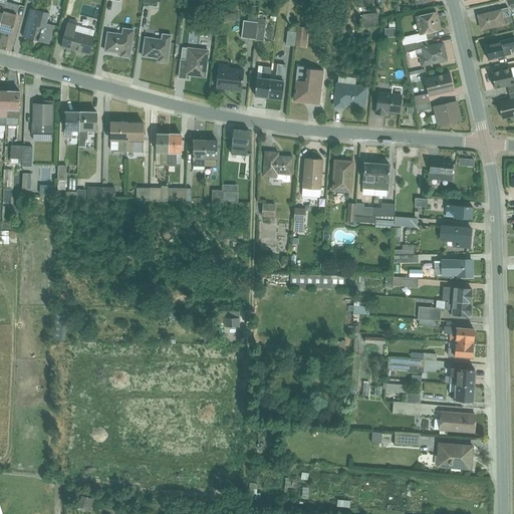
[(6,2),(0,24),(0,31),(11,34),(18,6),(6,2)]
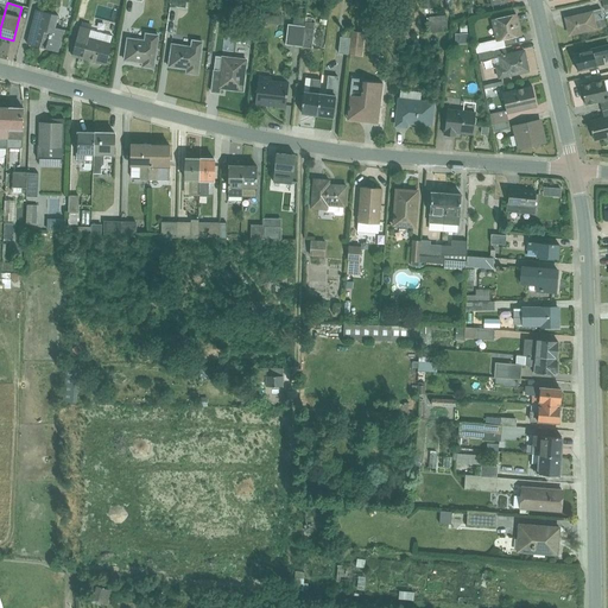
[(36,11),(27,44),(40,48),(40,46),(45,48),(45,49),(58,52),(64,30),(55,27),(58,16),(36,11)]
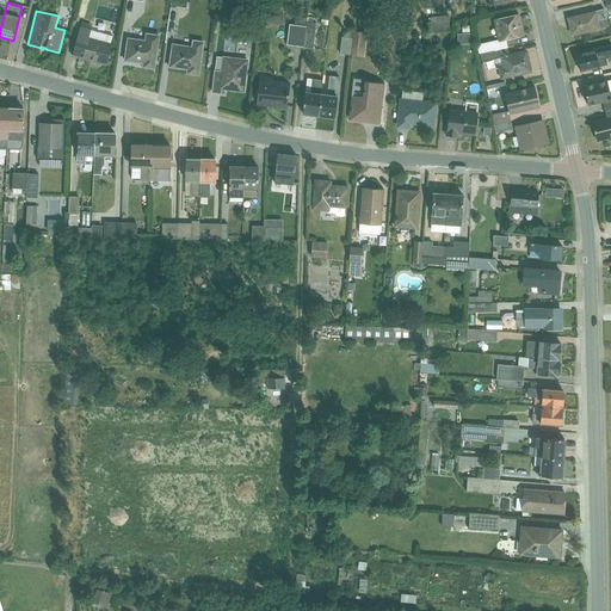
[(604,11),(568,19),(572,35),(609,26),(604,11)]
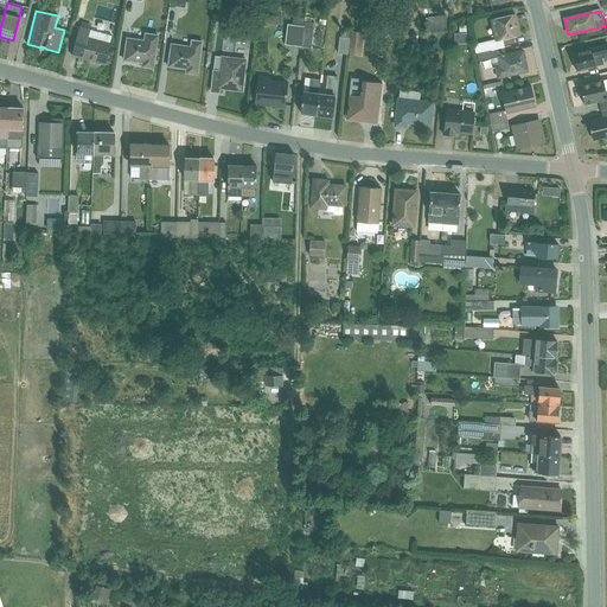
[(260,13),(259,23),(268,23),(269,14),(260,13)]
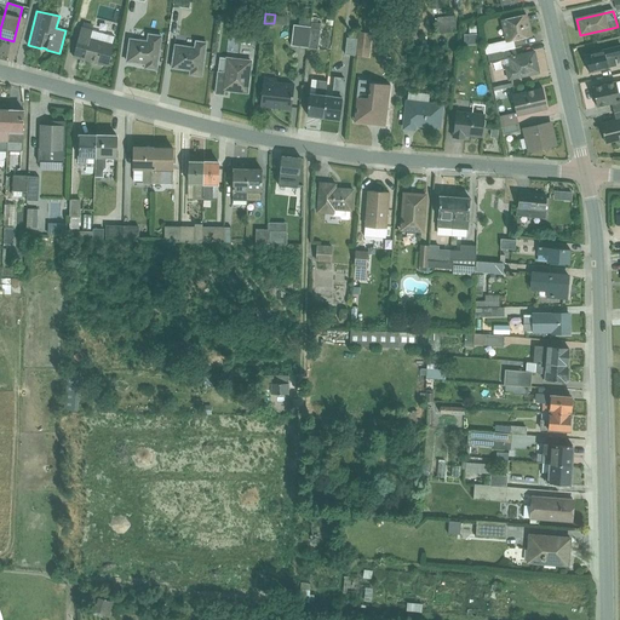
[(487,55),(515,49),(514,41),(530,36),(526,15),(500,21),(505,41),(484,46),(486,55),(487,55)]
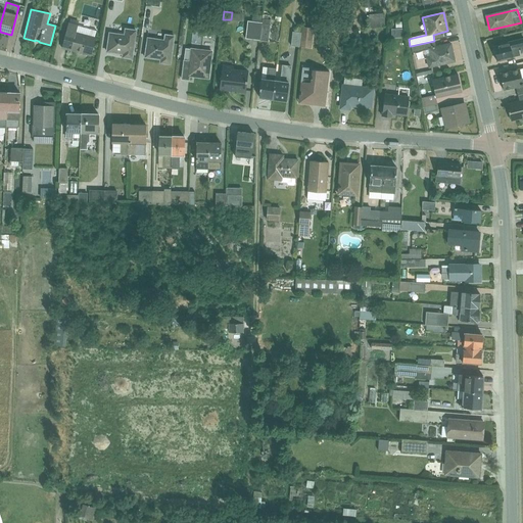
[(383,14),(369,15),(370,29),(384,27),(384,18),(383,18),(383,14)]
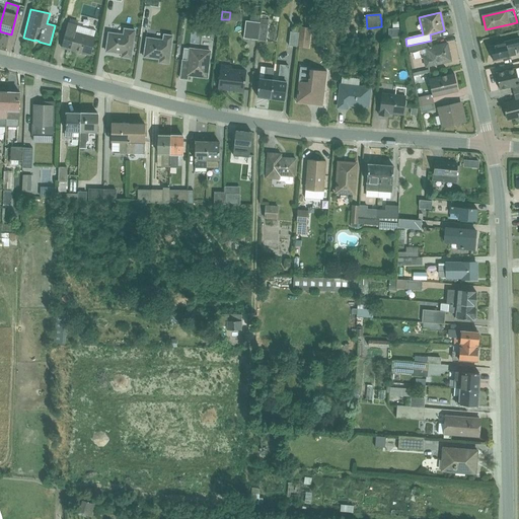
[(244,39),(257,41),(261,16),(252,15),(252,18),(250,17),(250,22),(245,21),(244,39)]
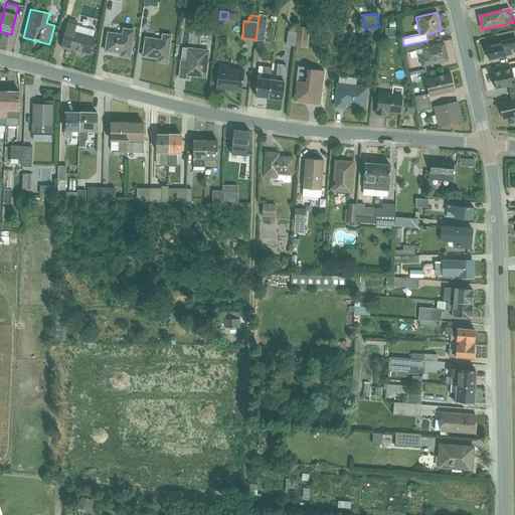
[(259,16),(255,40),(264,41),(267,20),(264,20),(265,15),(259,15),(259,16)]
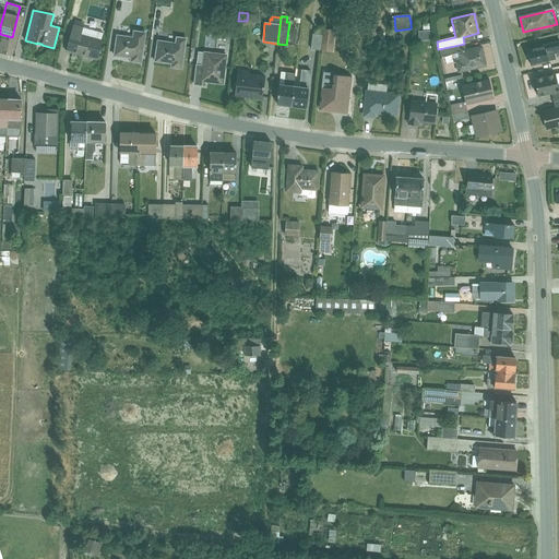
[(73,24),(66,51),(82,56),(82,55),(86,56),(86,57),(97,60),(103,40),(81,34),(84,23),(75,21),(74,24),(73,24)]
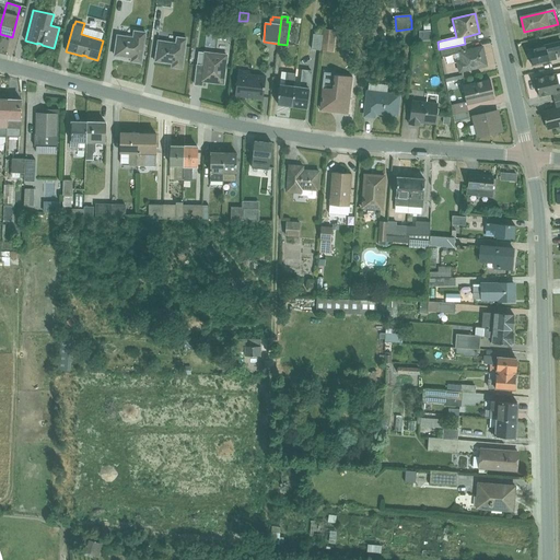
[(312,49),(321,50),(323,35),(322,35),(323,28),(318,27),(318,31),(315,30),(314,35),(313,34),(312,49)]
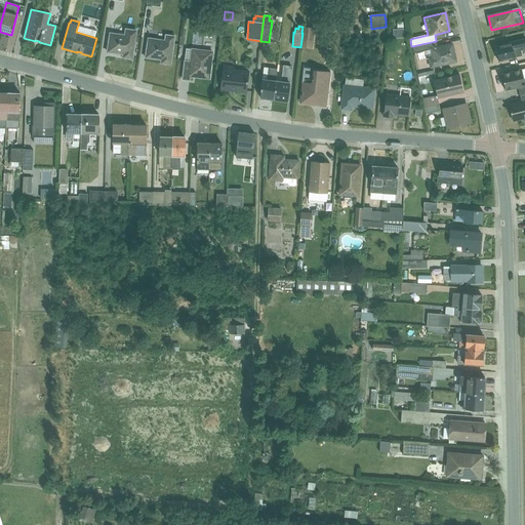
[(315,29),(303,27),(303,33),(300,47),(312,48),(315,29)]
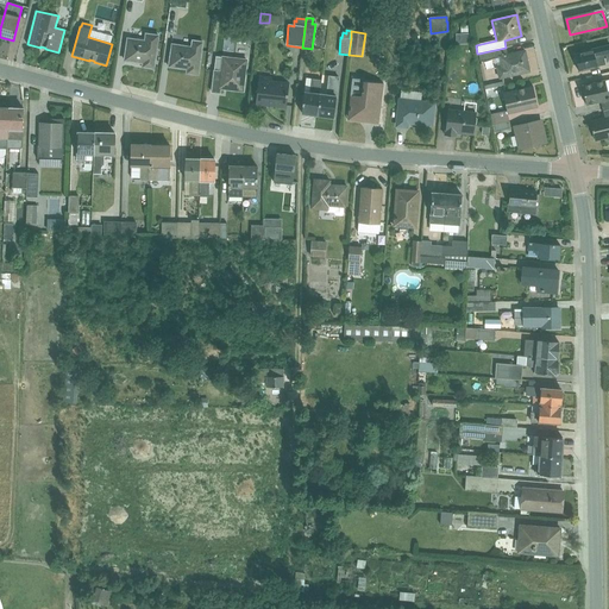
[(127,38),(125,61),(137,62),(140,62),(140,63),(143,63),(143,67),(154,69),(159,36),(145,33),(144,41),(127,38)]
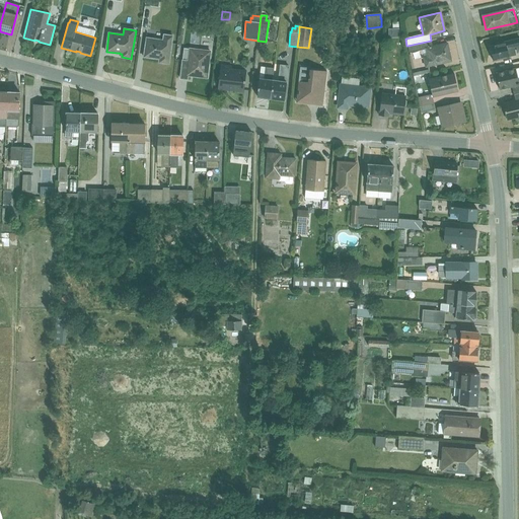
[(399,28),(388,28),(389,38),(399,38),(399,28)]
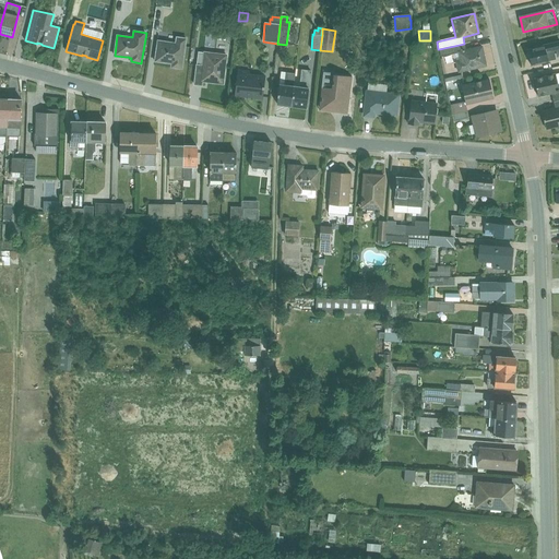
[(158,40),(155,61),(166,63),(166,62),(169,62),(169,63),(171,63),(171,68),(181,69),(186,38),(176,37),(175,44),(158,40)]
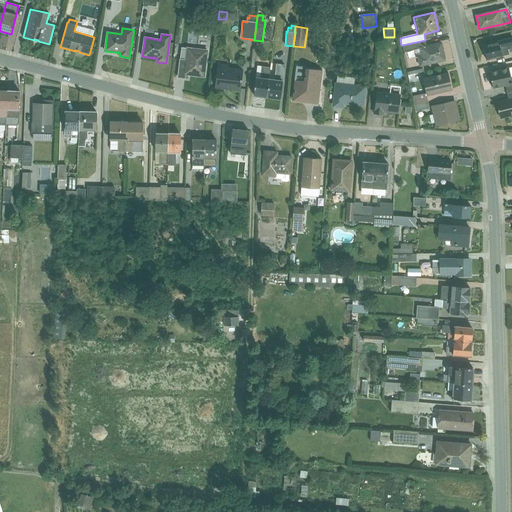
[(511,37),(491,43),(491,44),(483,46),(486,60),(509,55),(507,47),(511,45),(511,37)]
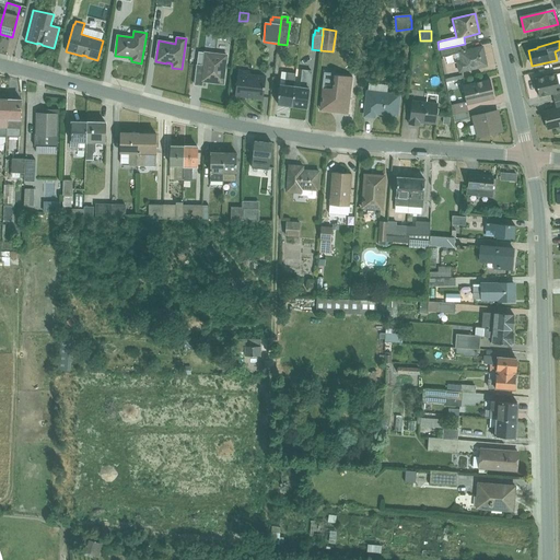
[(465,44),(440,49),(442,57),(452,55),(453,63),(456,63),(458,72),(487,66),(482,47),(467,50),(465,44)]
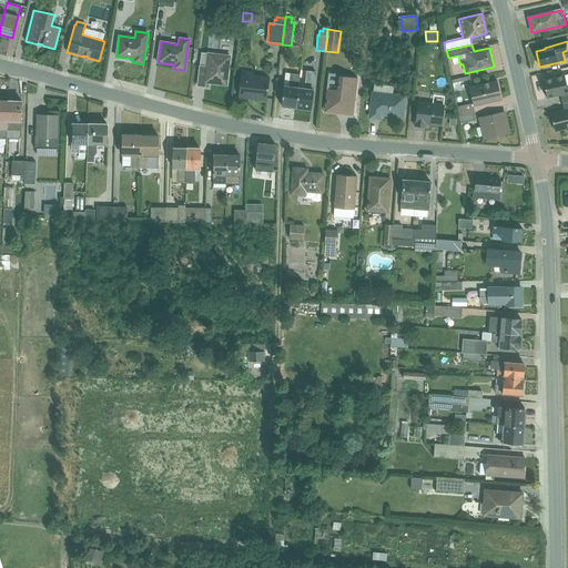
[(202,53),(198,85),(205,87),(205,82),(226,85),(230,56),(208,53),(202,53)]
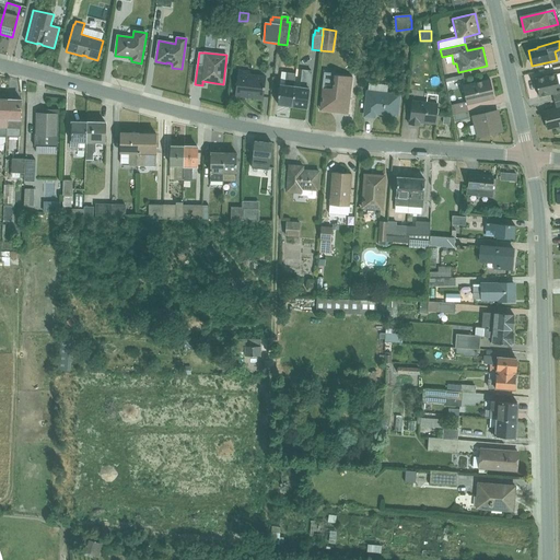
[(238,70),(235,95),(243,96),(244,96),(248,96),(248,97),(264,100),(266,77),(249,74),(249,71),(238,70)]
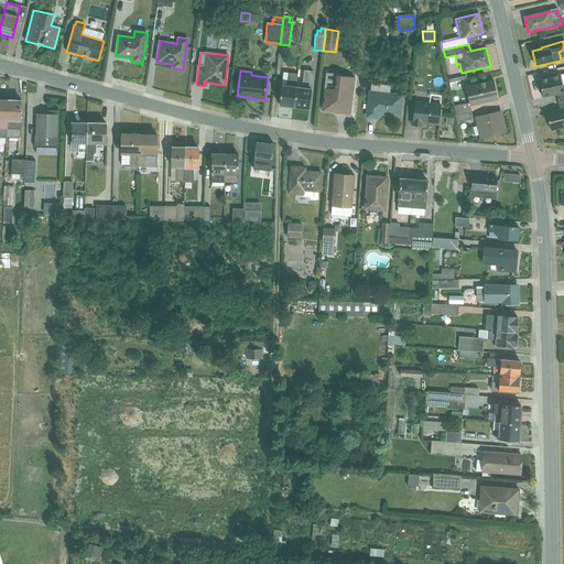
[(310,109),(314,72),(304,71),(302,88),(297,87),(296,87),(294,107),(310,109)]
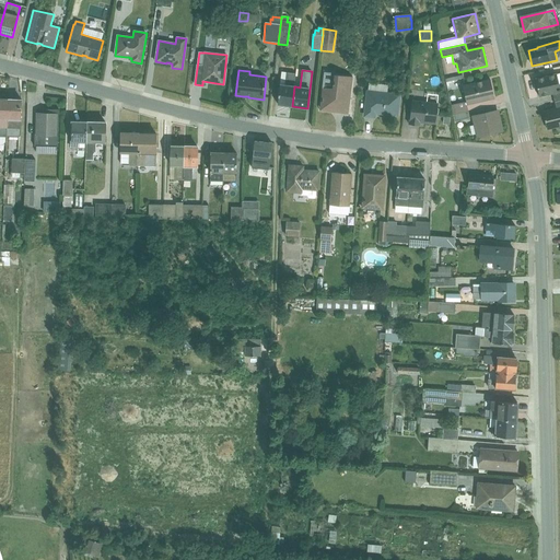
[(281,72),(278,105),(292,106),(294,86),(295,74),(281,72)]
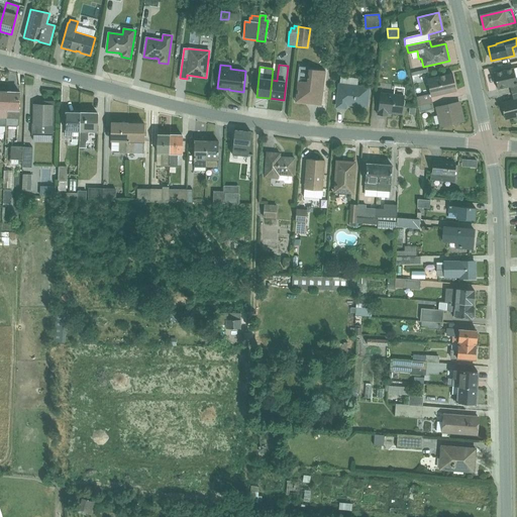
[(299,67),(296,100),(310,102),(310,104),(321,105),(325,71),(299,67)]
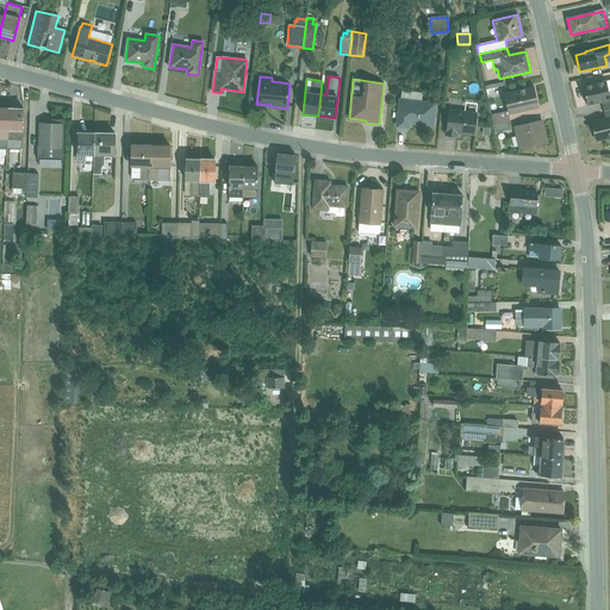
[(609,109),(609,80),(583,86),(587,105),(603,101),(604,111),(609,109)]
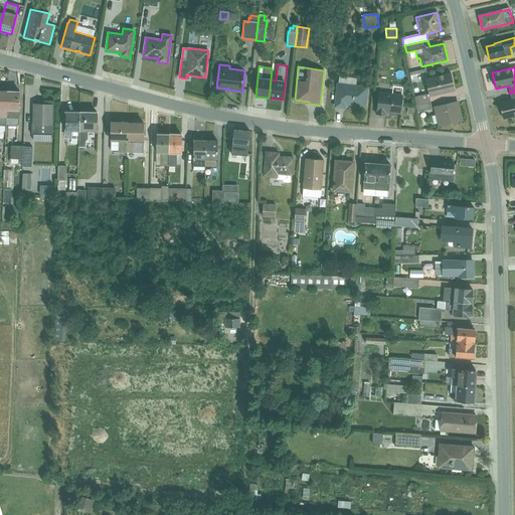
[(409,69),(410,77),(422,77),(422,69),(409,69)]
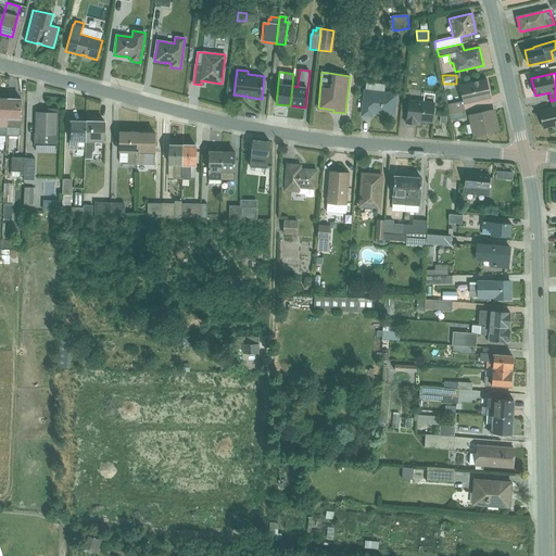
[(450,115),(465,111),(464,105),(464,103),(491,98),(487,79),(459,86),(463,101),(447,104),(450,115)]
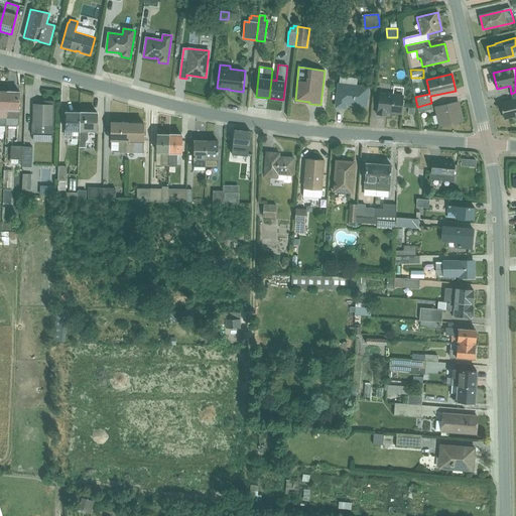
[(340,77),(336,107),(345,108),(345,104),(366,106),(368,87),(356,86),(357,79),(340,77)]
